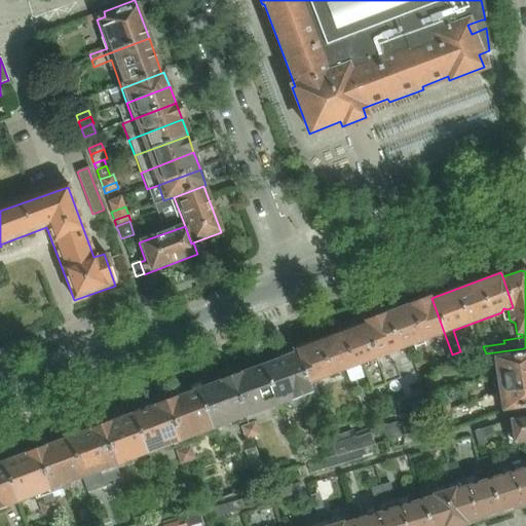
[(456,365),(452,354),(431,298),(363,324),(389,395),(399,390),(392,375),(385,355),(435,337),(447,368),(456,365)]
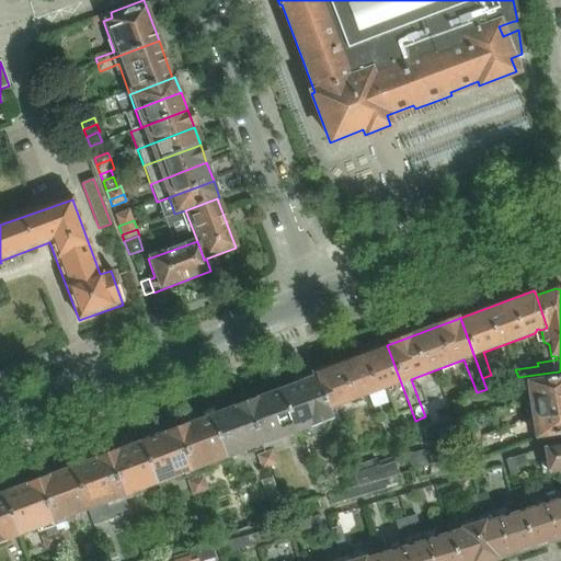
[(312,373),(313,376),(328,410),(385,389),(400,426),(415,421),(387,345),(312,373)]
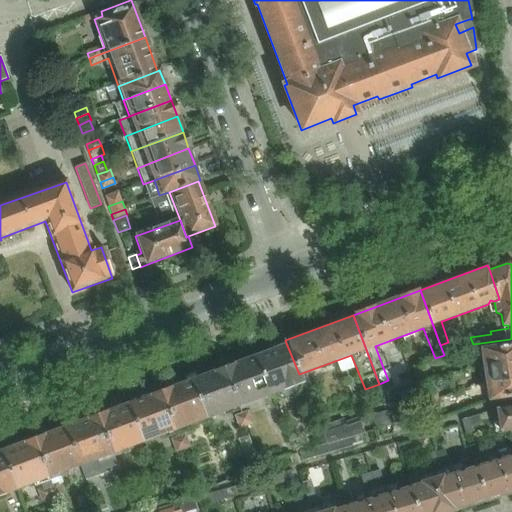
[(302,382),(299,374),(286,343),(255,355),(270,394),(302,382)]
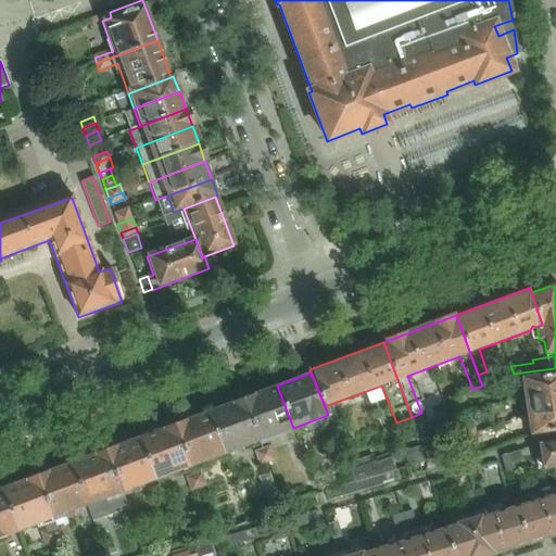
[(555,375),(522,380),(526,397),(555,392),(555,375)]
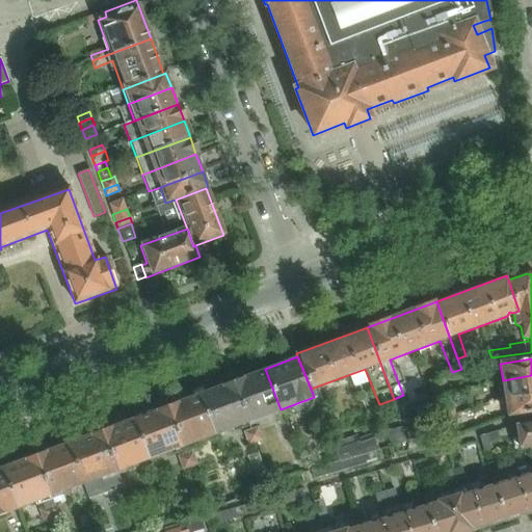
[(233,381),(248,422),(281,409),(265,369),(233,381)]
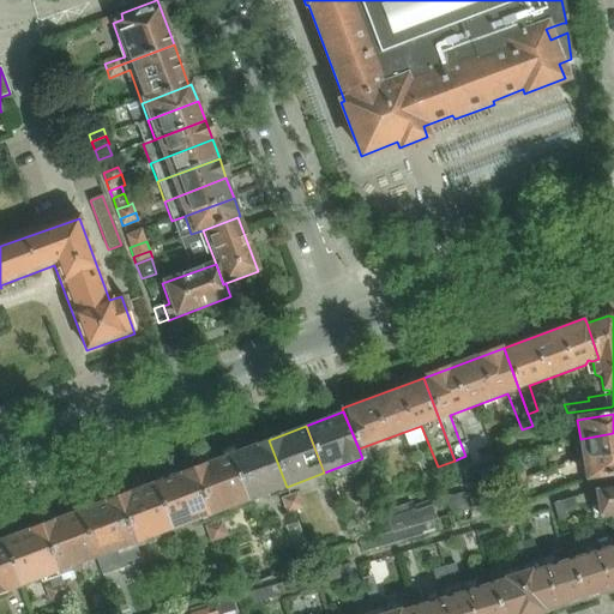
[(613,433),(581,439),(583,459),(613,453),(613,433)]
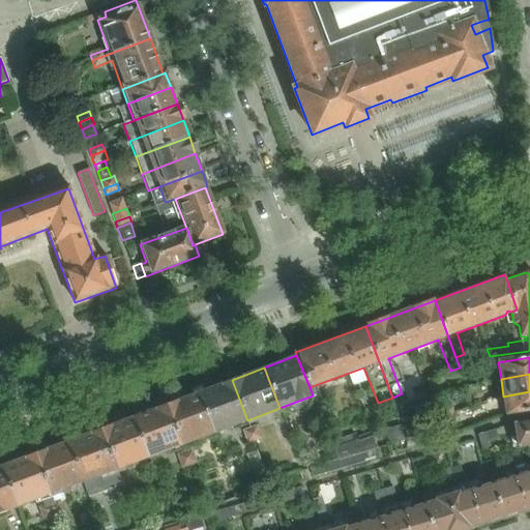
[(442,383),(439,376),(428,381),(430,388),(442,383)]
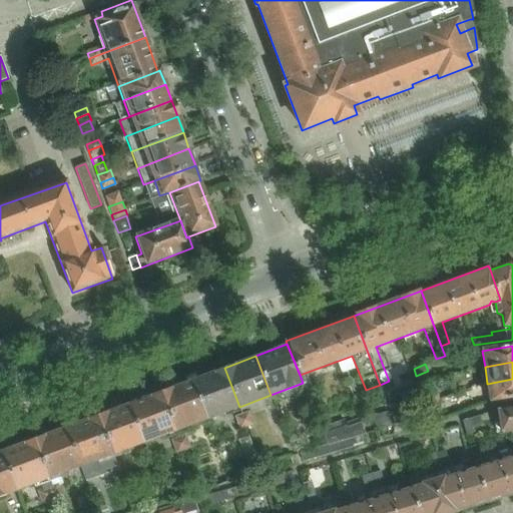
[(224,368),(192,380),(207,419),(239,407),(224,368)]
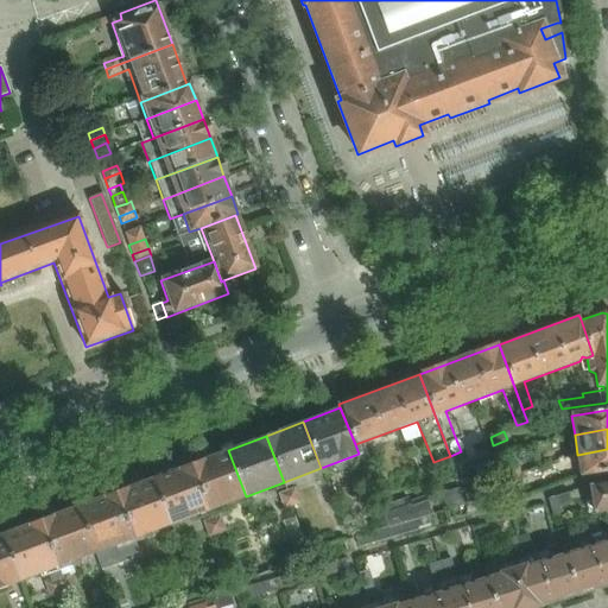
[(581,476),(607,472),(607,449),(577,455),(581,476)]
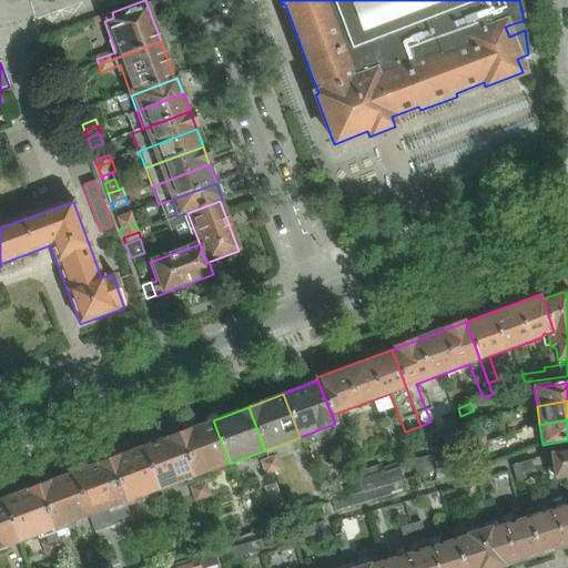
[(179,434),(195,477),(230,464),(213,421),(179,434)]
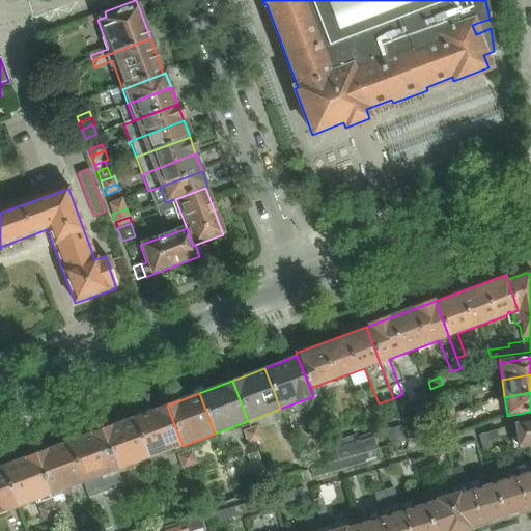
[(323,402),(316,404),(323,418),(328,415),(323,402)]
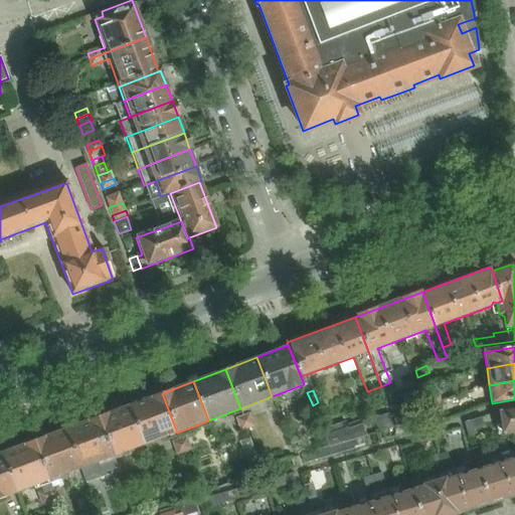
[(397,391),(387,394),(393,408),(402,404),(397,391)]
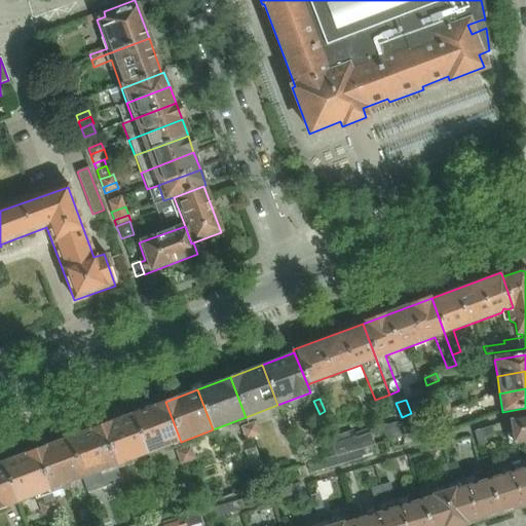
[(313,401),(308,404),(313,416),(320,414),(313,401)]
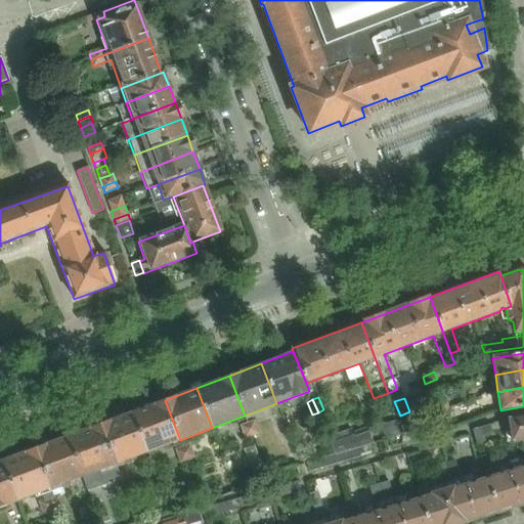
[(132,412),(146,452),(180,440),(165,400),(132,412)]
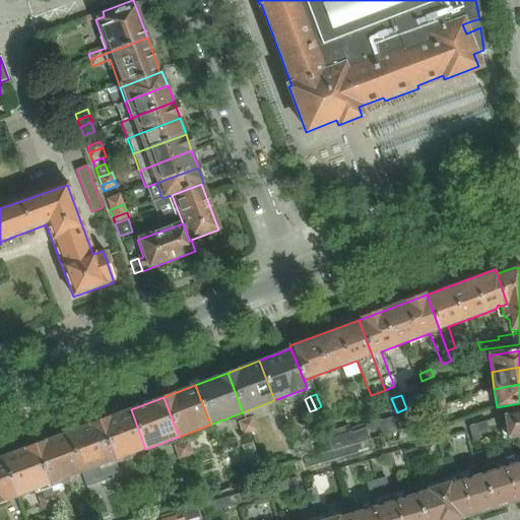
[(430,404),(433,411),(446,406),(443,399),(430,404)]
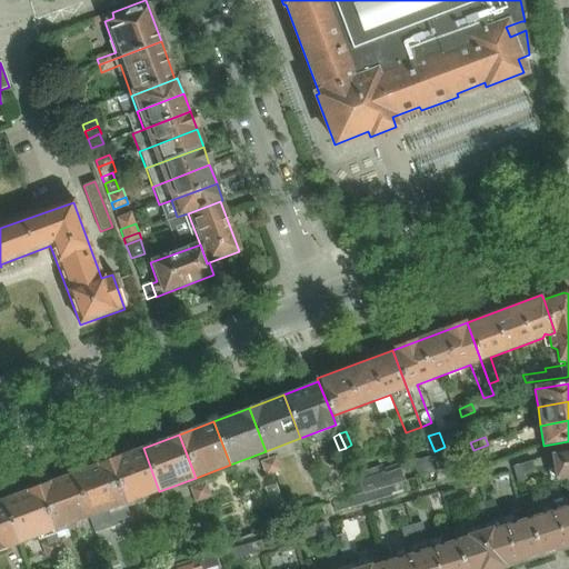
[(491,452),(488,445),(473,450),(477,458),(491,452)]
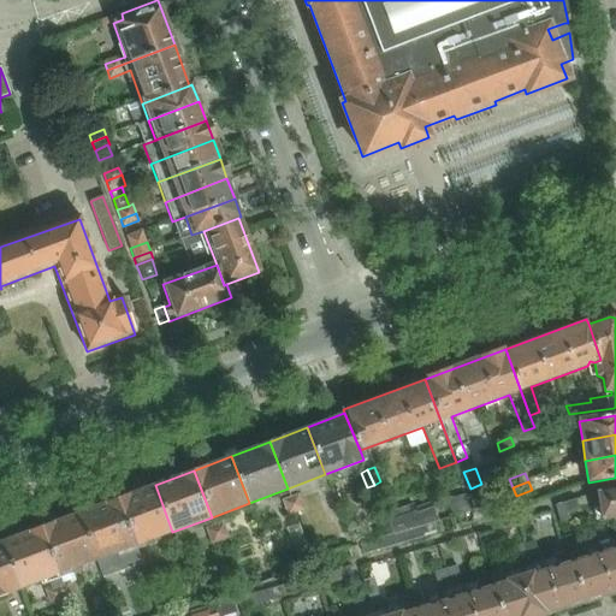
[(118,498),(135,545),(172,532),(155,485),(118,498)]
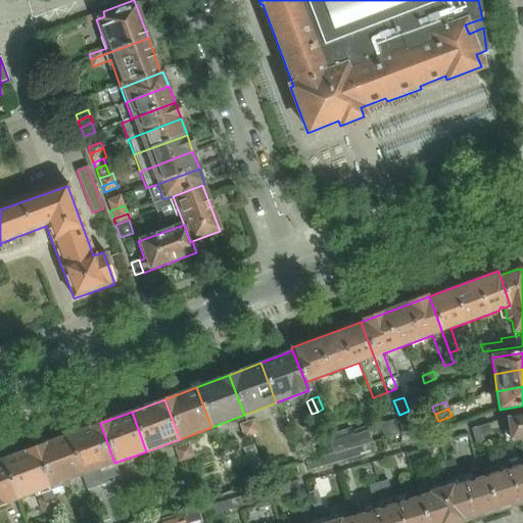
[(519,440),(522,439),(522,414),(508,416),(512,441),(519,440)]
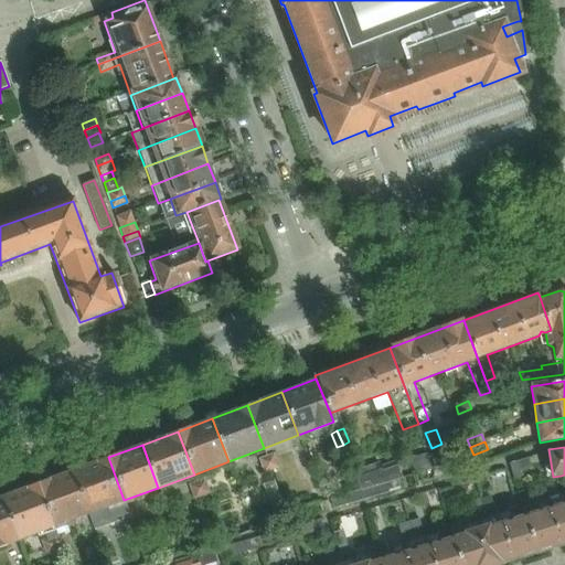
[(279,468),(274,454),(266,457),(272,471),(279,468)]
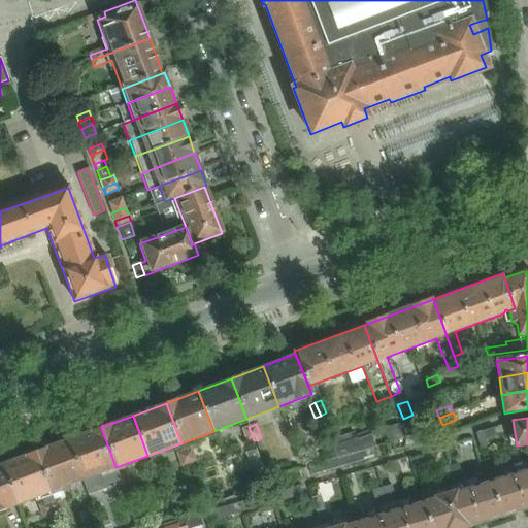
[(398,424),(384,430),(388,442),(403,437),(398,424)]
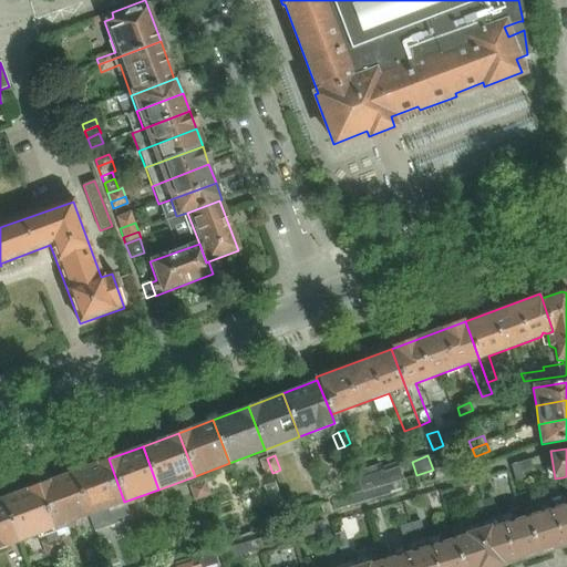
[(73,472),(90,515),(124,502),(109,459),(73,472)]
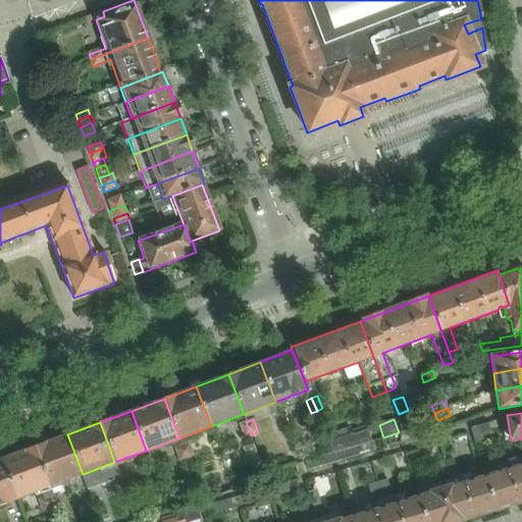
[(251,435),(246,422),(239,425),(244,437),(251,435)]
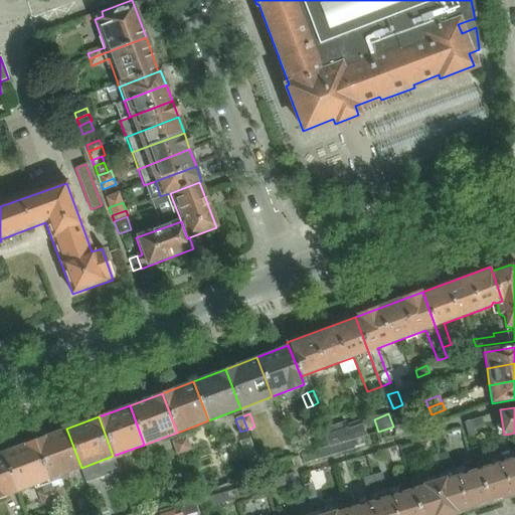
[(481,417),(464,422),(468,436),(476,434),(474,428),(483,425),(481,417)]
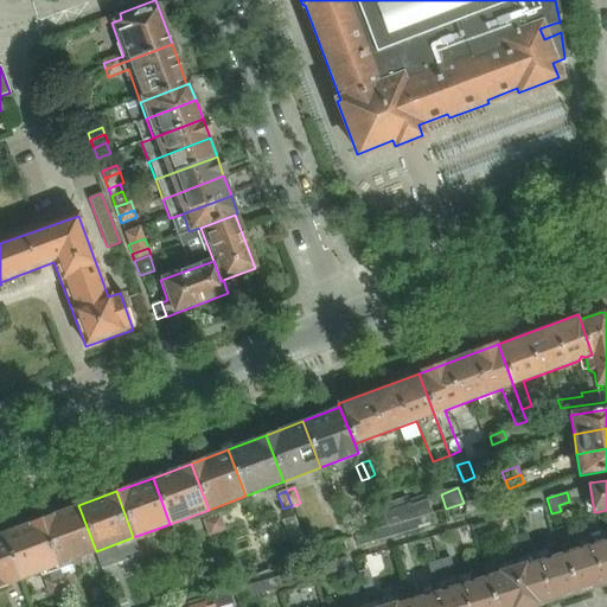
[(478,500),(481,510),(503,504),(499,494),(478,500)]
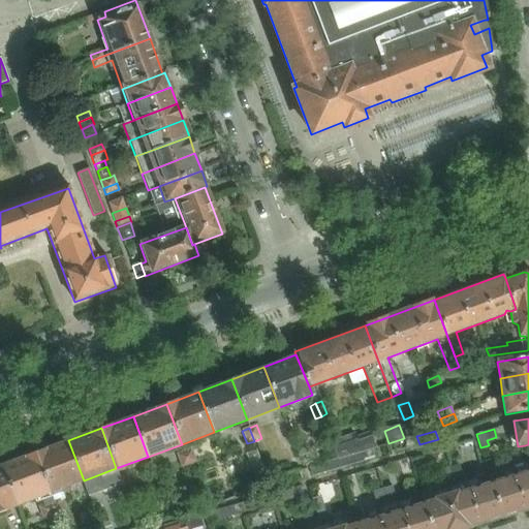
[(355,433),(331,442),(337,459),(339,458),(345,457),(350,455),(356,453),(363,450),(372,448),(372,449),(376,447),(370,432),(356,437),(355,433)]
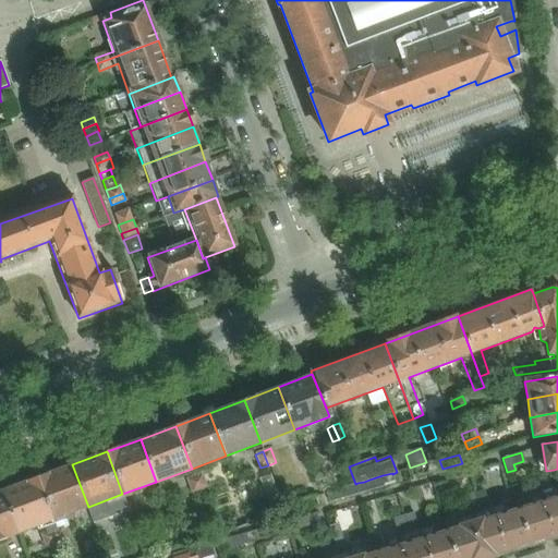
[(434,461),(436,471),(443,469),(439,460),(434,461)]
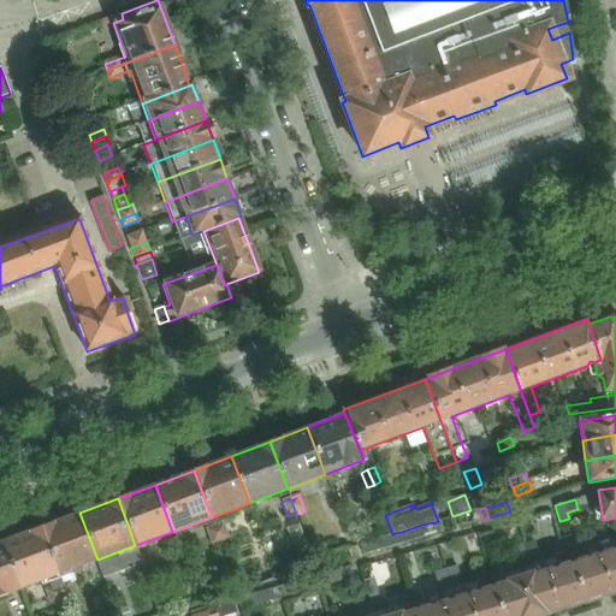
[(472,511),(474,522),(481,520),(479,509),(472,511)]
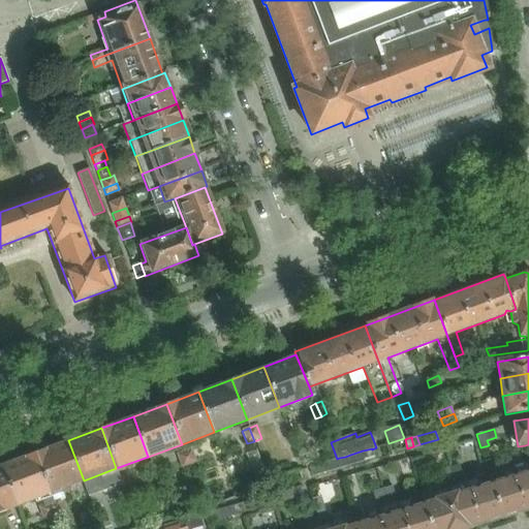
[(68,440),(35,453),(57,514),(60,520),(65,518),(59,501),(68,498),(64,488),(84,480),(68,440)]
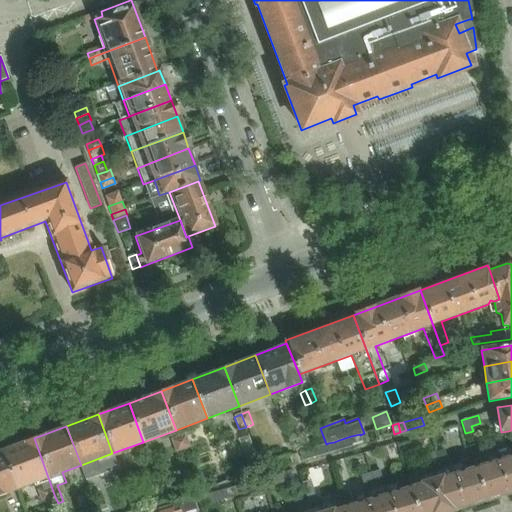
[(351,436),(354,445),(363,443),(360,435),(360,434),(351,436)]
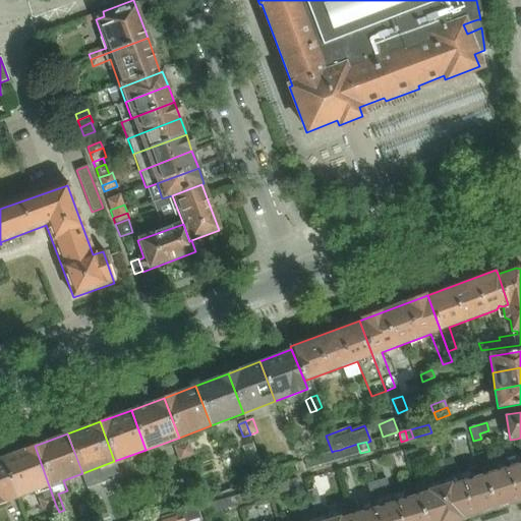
[(190,456),(185,443),(178,446),(183,459),(190,456)]
